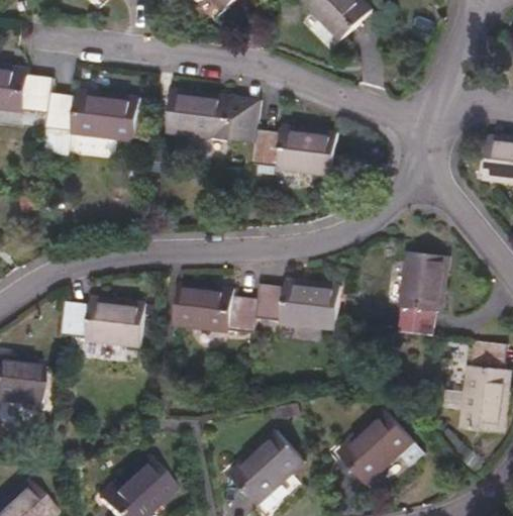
[(213,0),(224,11),(234,0),(213,0)]
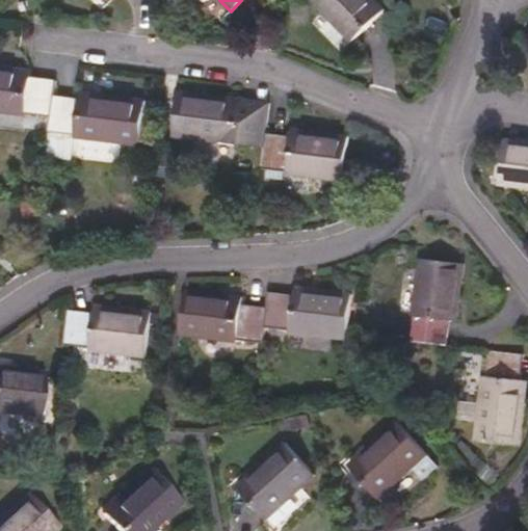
[(308,0),(350,43),(383,11),(371,0),(308,0)]
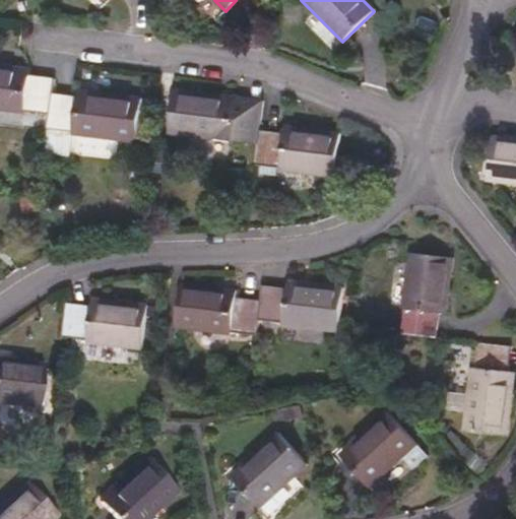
[(50,113),(52,96),(53,81),(28,78),(29,69),(0,65),(0,111),(24,114),(25,110),(50,113)]
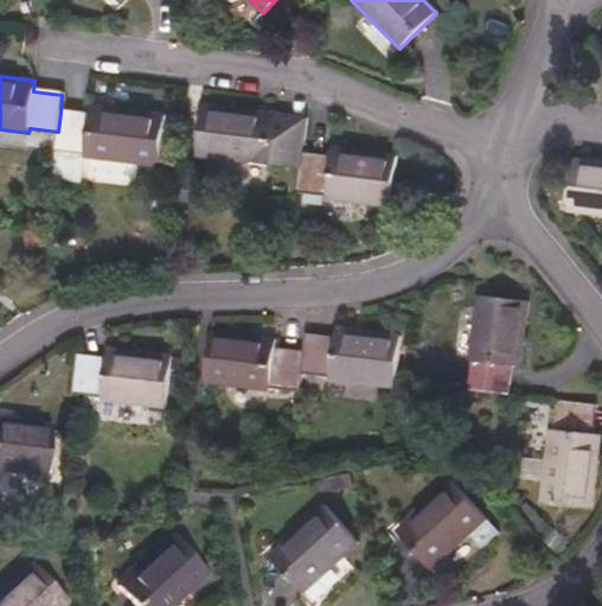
[(300,165),(301,154),(305,128),(275,123),(276,114),(203,104),(196,155),(269,165),(269,161),(300,165)]
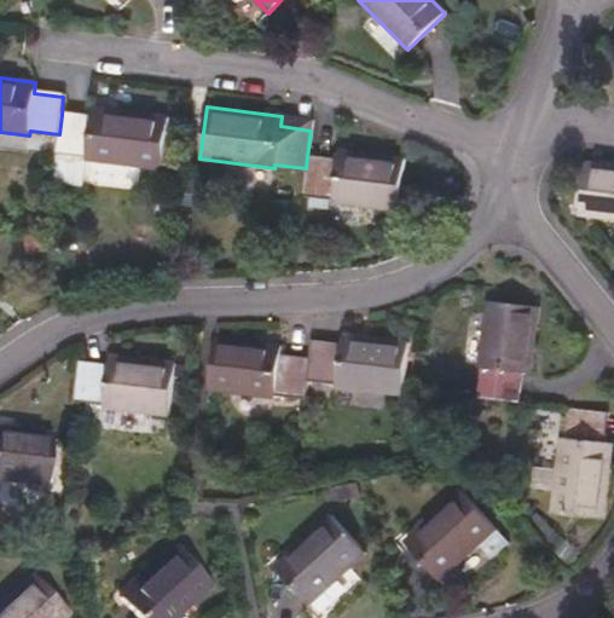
[(91,119),(62,115),(59,134),(58,151),(86,156),(86,160),(162,171),(168,119),(92,108),(91,119)]
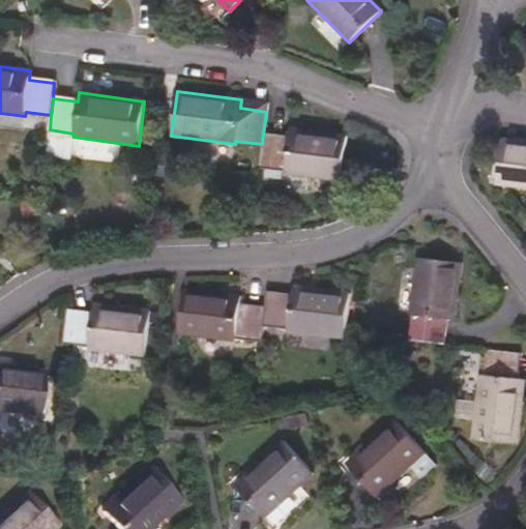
[(289,139),(263,135),(262,144),(259,168),(285,171),(285,174),(340,181),(346,137),(290,128),(289,139)]
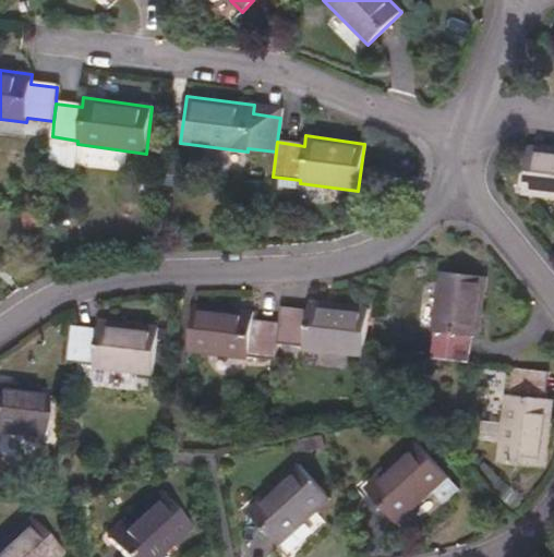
[(553,149),(528,147),(522,193),(553,197),(553,149)]
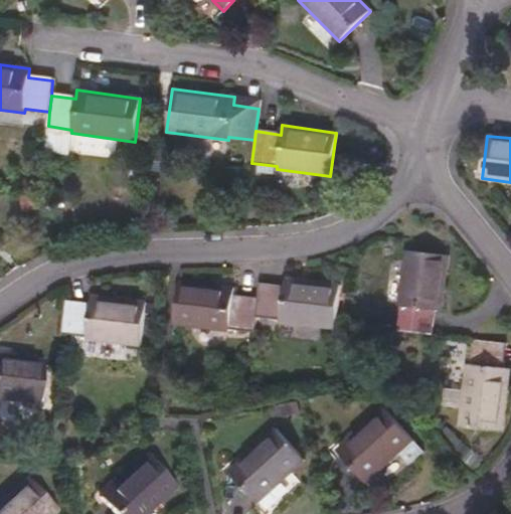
[(399,329),(431,333),(433,309),(441,310),(447,255),(403,249),(397,305),(402,306),(399,329)]
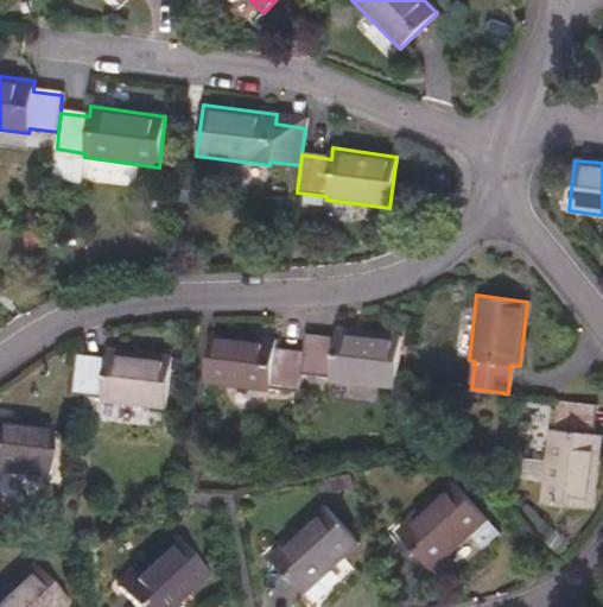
[(304,336),(303,353),(300,372),(330,375),(330,379),(394,387),(400,337),(336,330),(335,340),(304,336)]
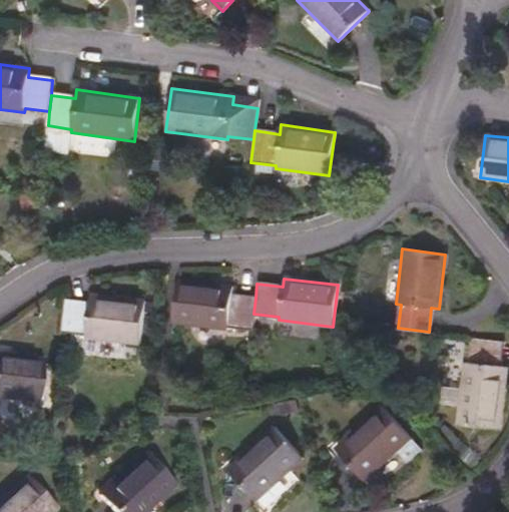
[(253,314),(256,298),(232,295),(232,288),(177,281),(172,322),(227,330),(228,326),(252,330),(253,314)]
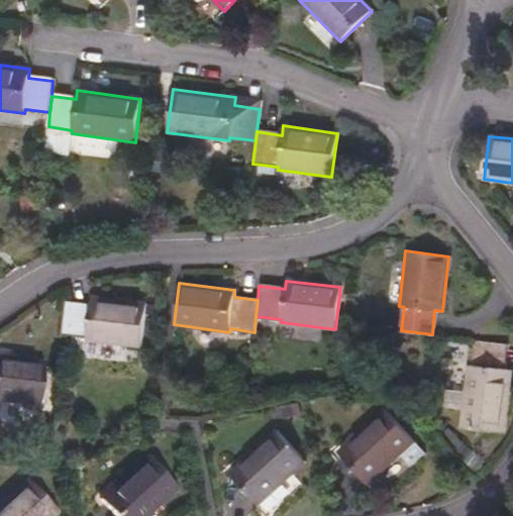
[(138,346),(144,304),(89,298),(89,304),(63,302),(60,333),(85,336),(85,341),(138,346)]
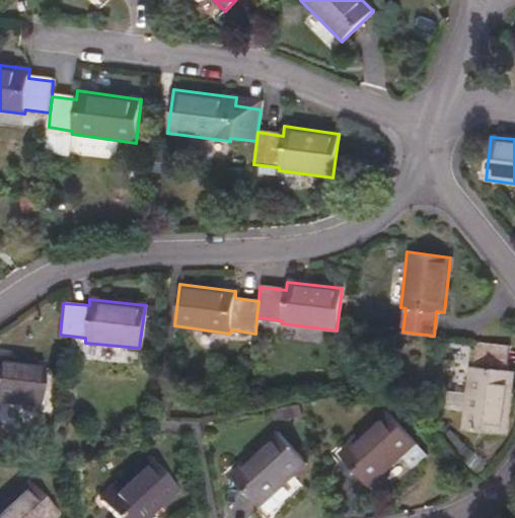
[(468,367),(463,411),(461,430),(506,436),(513,373),(502,371),(505,346),(475,343),(472,367),(468,367)]
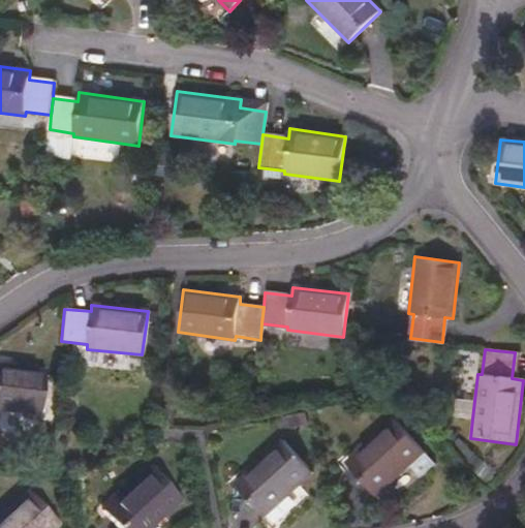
[(0,409),(38,414),(42,370),(0,365),(0,409)]
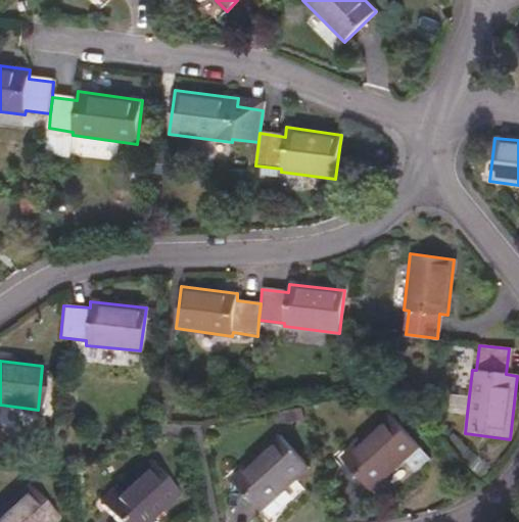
[(447,411),(467,414),(472,370),(453,367),(447,411)]
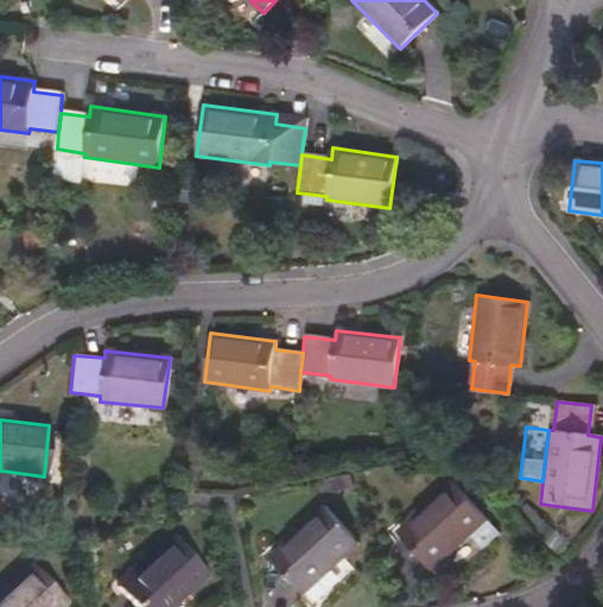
[(397,533),(430,570),(464,539),(486,520),(451,481),(397,533)]
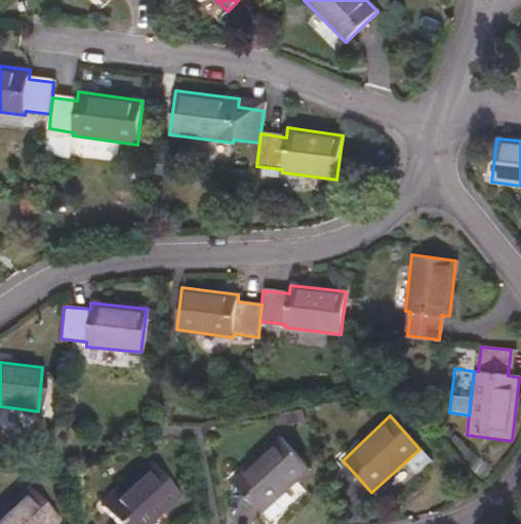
[(233,480),(262,513),(311,469),(280,436),(233,480)]
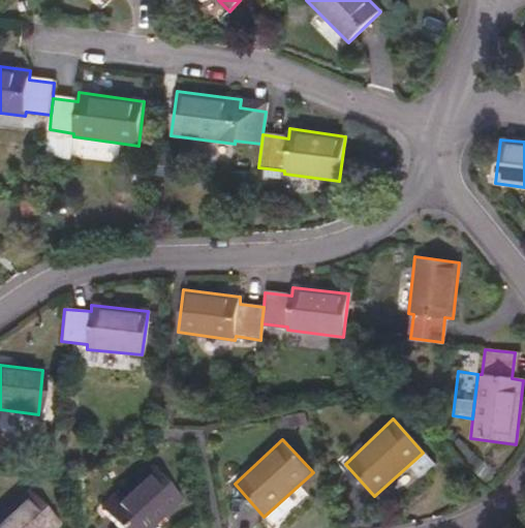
[(423,453),(404,469),(414,482),(433,464),(423,453)]
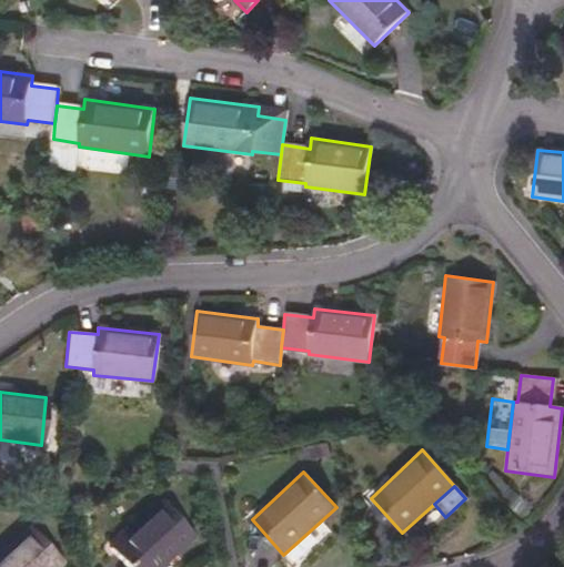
[(109,549),(124,566),(159,566),(192,537),(160,502),(109,549)]
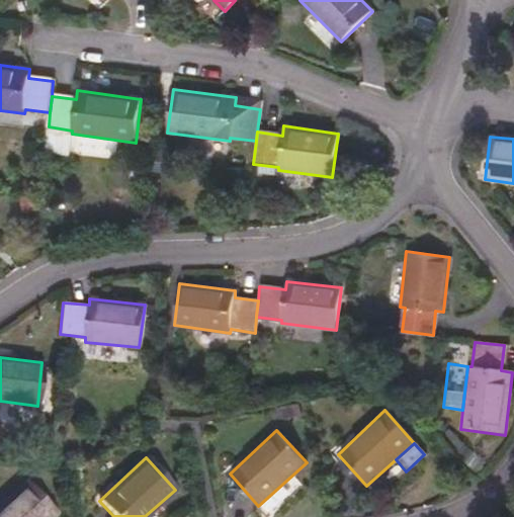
[(0,516),(47,516),(54,511),(25,481),(0,503),(0,516)]
